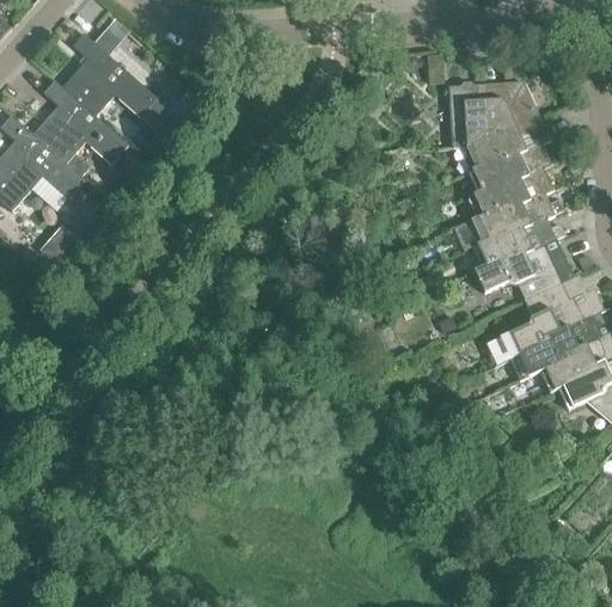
[(0,0),(0,38),(10,26),(0,18),(0,0)]
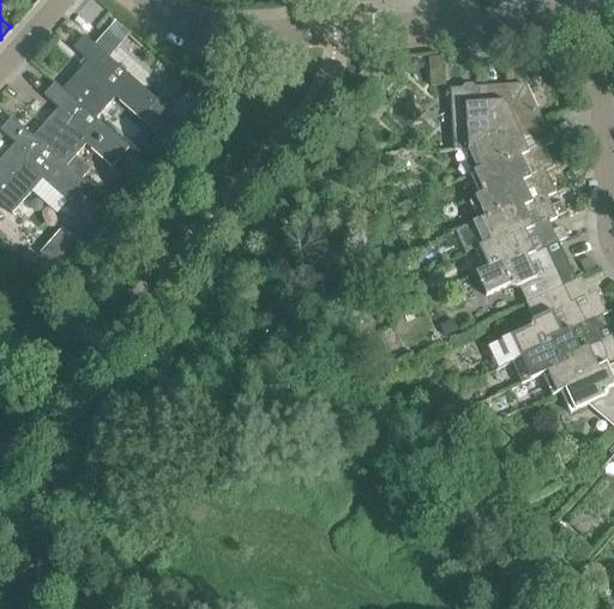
[(114,18),(94,42),(108,54),(128,31),(114,18)]
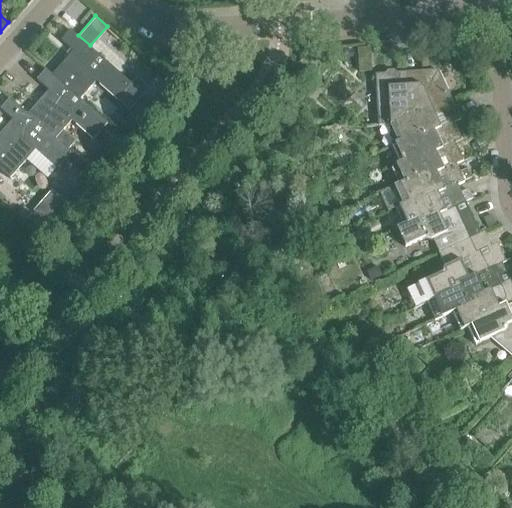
[(68,53),(51,72),(78,97),(79,96),(95,78),(117,97),(131,81),(90,45),(78,35),(69,27),(60,37),(75,51),(71,55),(68,53)]
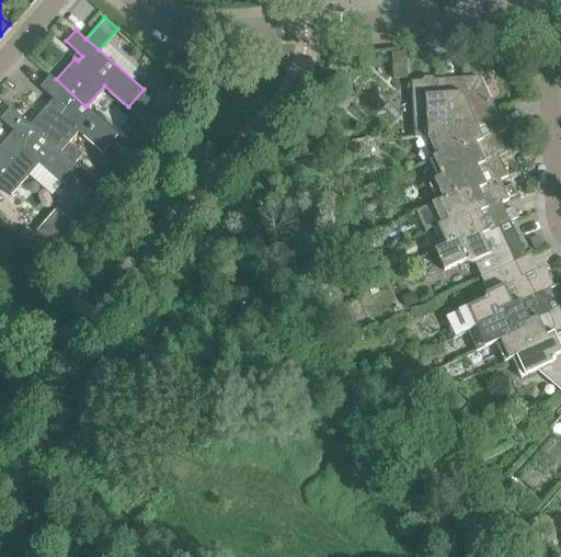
[(404,49),(390,50),(392,76),(407,76),(404,49)]
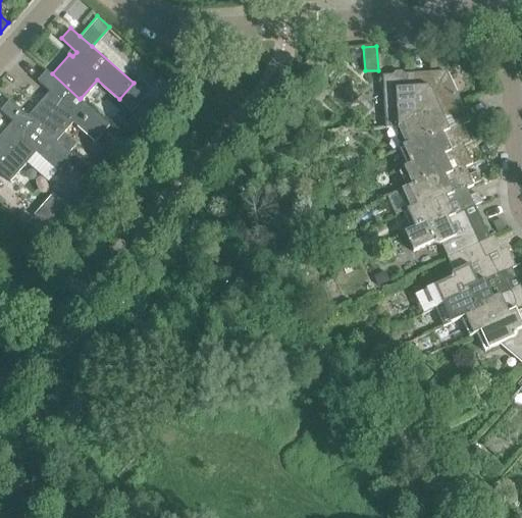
[(44,94),(27,113),(27,114),(55,139),(71,120),(94,140),(104,127),(108,123),(81,98),(80,99),(52,73),(46,67),(36,79),(52,92),(48,97),(44,94)]
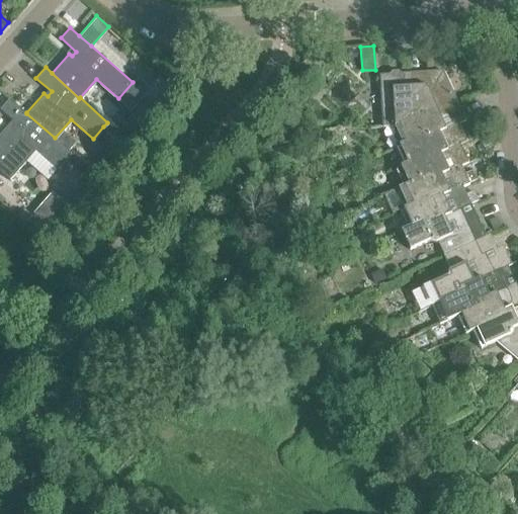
[(442,68),(410,70),(413,114),(423,109),(425,113),(456,99),(442,68)]
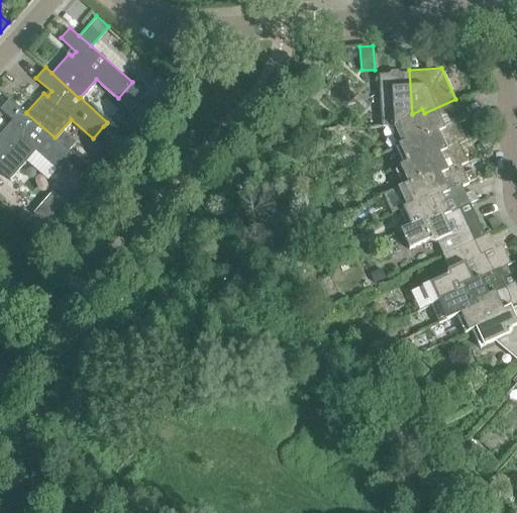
[(382,124),(394,123),(412,114),(409,70),(378,72),(382,124)]
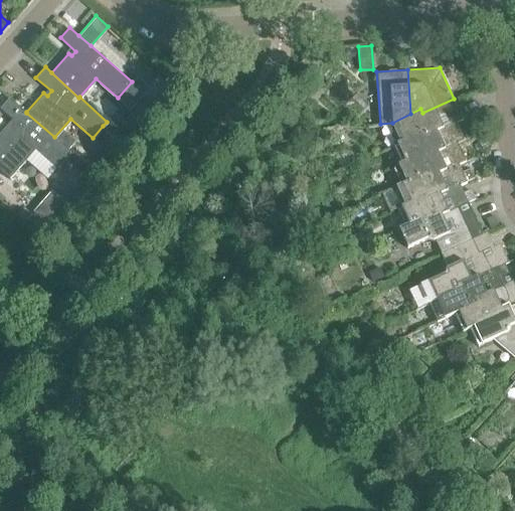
[(26,113),(26,112),(8,96),(0,105),(0,107),(14,120),(10,125),(7,122),(0,130),(0,168),(9,177),(34,148),(56,167),(70,151),(54,137),(26,113)]
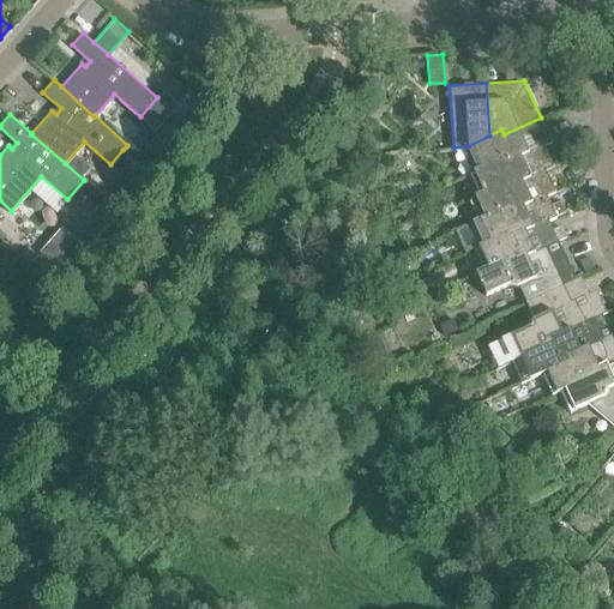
[(468,146),(477,167),(503,156),(505,160),(543,143),(552,139),(541,118),(504,134),(501,130),(489,136),(468,146)]
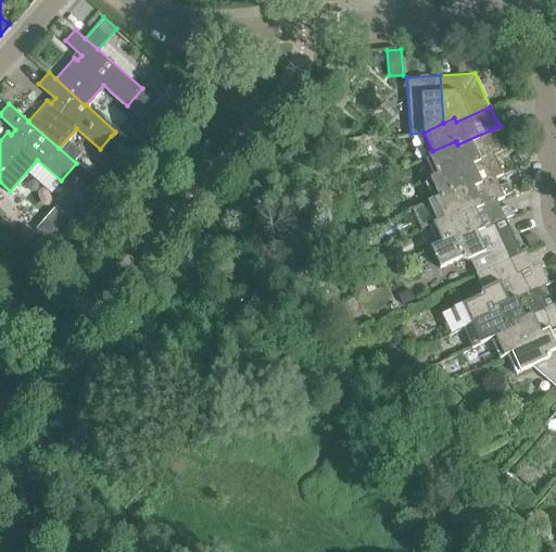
[(425,154),(433,174),(457,163),(459,167),(493,152),(501,149),(492,129),(457,145),(455,141),(432,151),(425,154)]
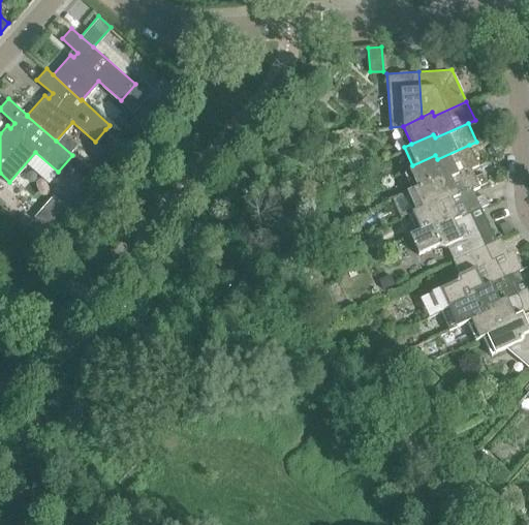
[(110,125),(105,129),(123,145),(127,140),(110,125)]
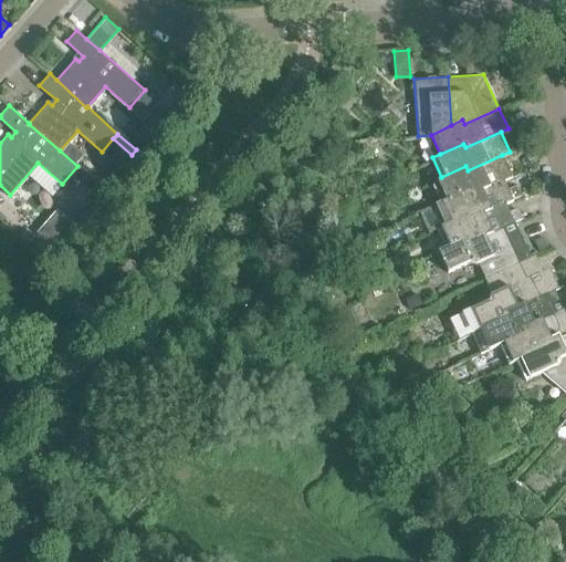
[(433,180),(443,199),(443,200),(467,189),(469,194),(503,178),(511,175),(502,155),(468,170),(465,166),(441,177),(433,180)]
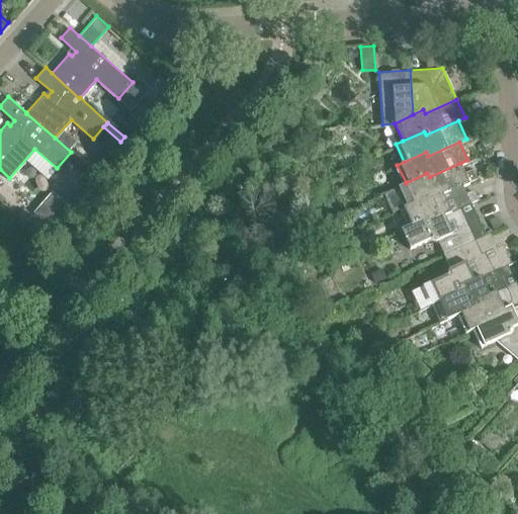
[(399,186),(407,203),(407,204),(428,194),(430,198),(462,183),(462,184),(469,181),(460,163),(429,177),(427,173),(406,183),(406,182),(399,186)]
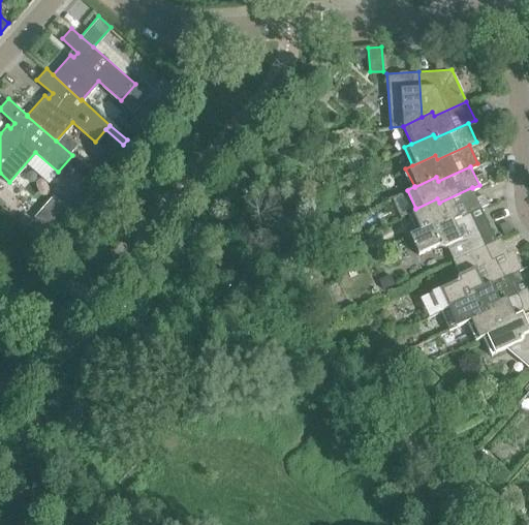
[(408,212),(416,229),(416,230),(439,220),(440,224),(473,209),(473,210),(480,207),(472,188),(472,187),(439,203),(437,198),(415,209),(415,208),(408,212)]
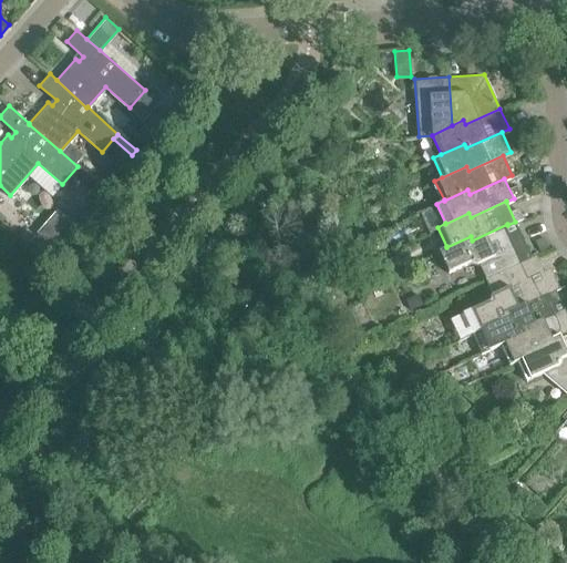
[(57,207),(47,218),(60,231),(70,219),(57,207)]
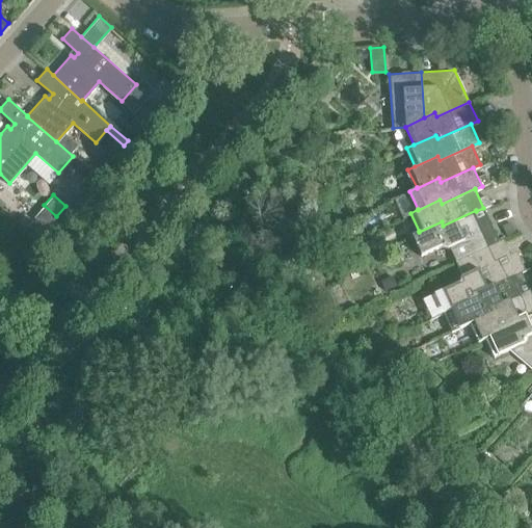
[(448,245),(455,260),(487,245),(480,231),(484,229),(476,211),(476,210),(443,226),(442,221),(419,232),(419,231),(411,234),(420,254),(443,243),(448,245)]
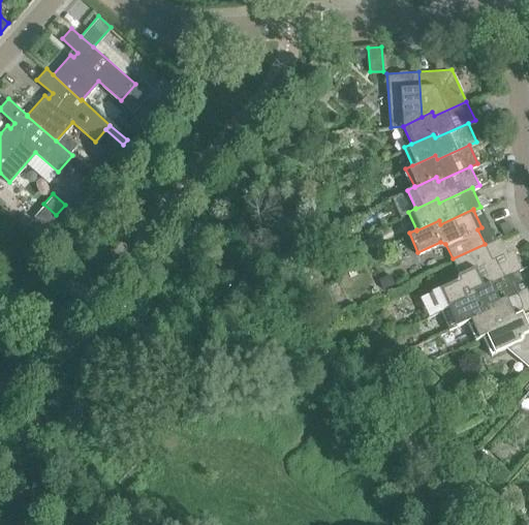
[(311,227),(321,222),(316,213),(307,217),(311,227)]
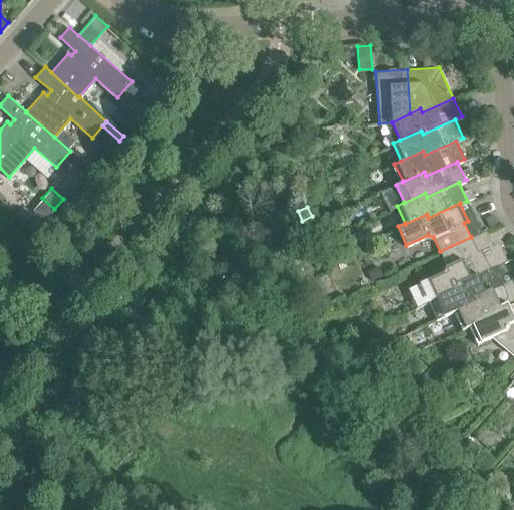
[(492,213),(484,217),(488,225),(496,221),(492,213)]
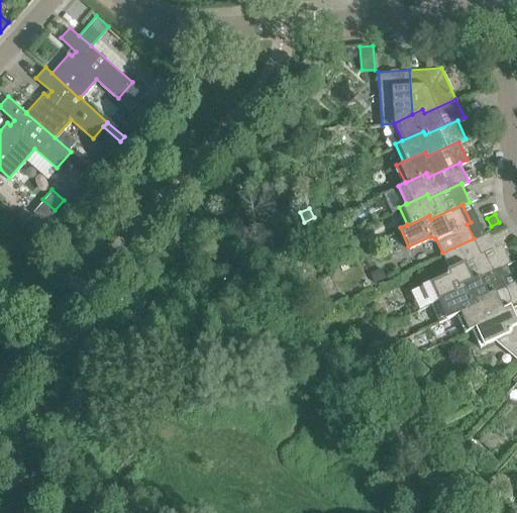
[(425,282),(433,301),(440,298),(440,297),(462,287),(460,283),(492,269),(492,268),(484,250),(480,251),(474,238),(442,252),(448,267),(446,273),(425,282)]
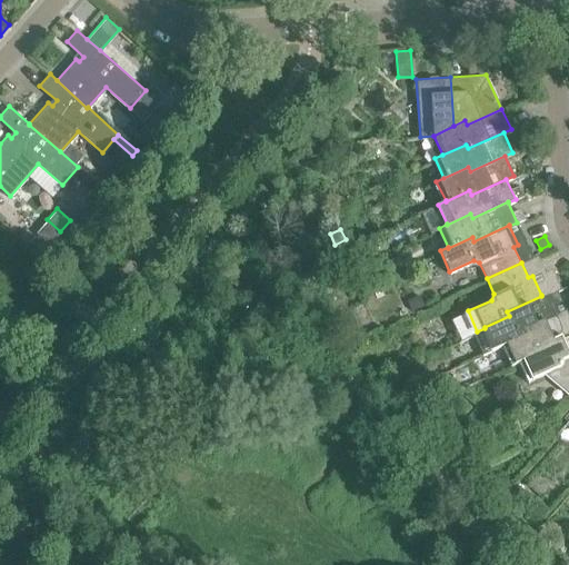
[(487,352),(501,344),(526,333),(523,328),(558,311),(549,291),(541,295),(541,296),(507,311),(509,316),(485,327),(485,328),(477,331),(487,352)]
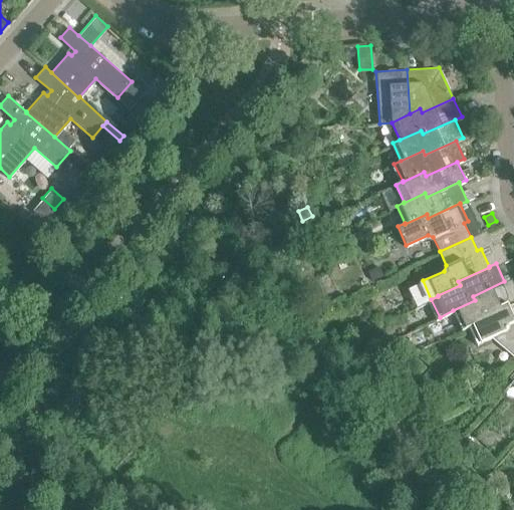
[(382,274),(378,264),(366,269),(370,280),(382,274)]
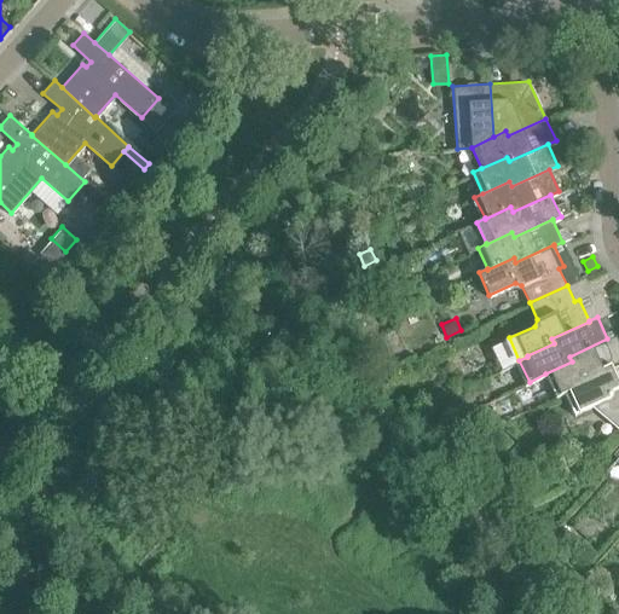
[(556,395),(565,392),(563,391),(590,378),(588,374),(618,359),(618,342),(615,335),(607,339),(570,357),(572,361),(545,374),(556,395)]
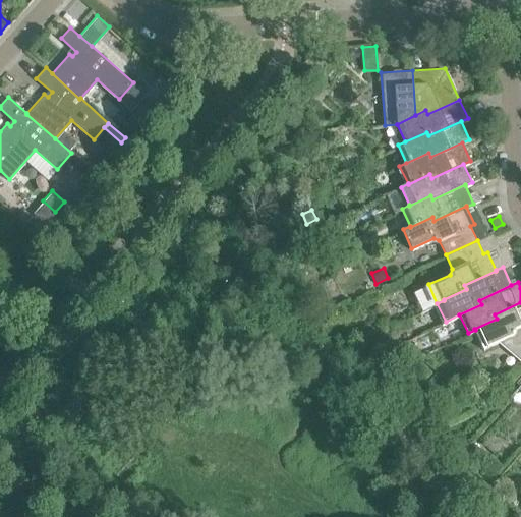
[(474,329),(475,330),(483,348),(499,340),(520,359),(520,302),(495,314),(497,319),(474,329)]
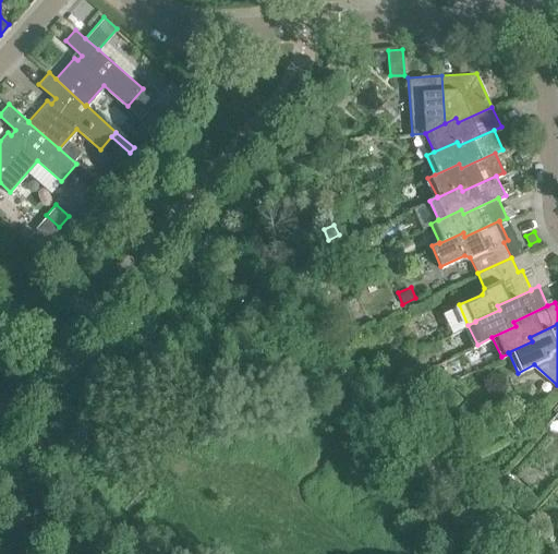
[(423,381),(427,389),(446,381),(443,372),(423,381)]
